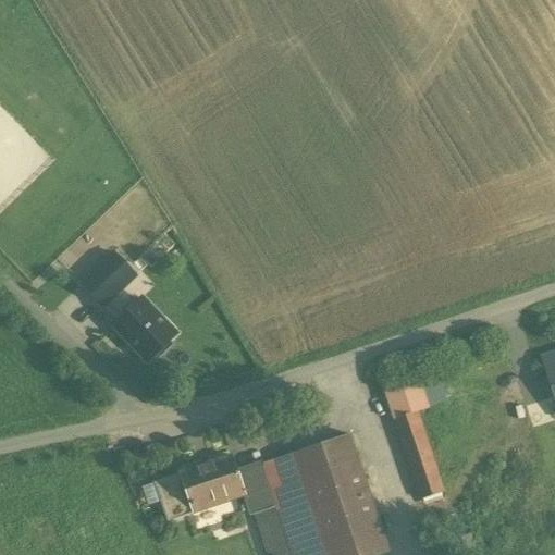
[(119,319),(144,296),(131,282),(138,274),(116,250),(98,266),(83,250),(52,282),(66,298),(84,282),(119,319)]
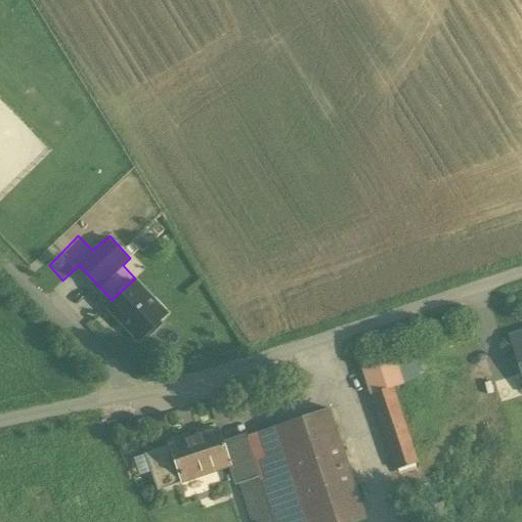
[(135,278),(112,300),(107,304),(141,338),(168,312),(136,280),(135,278)]
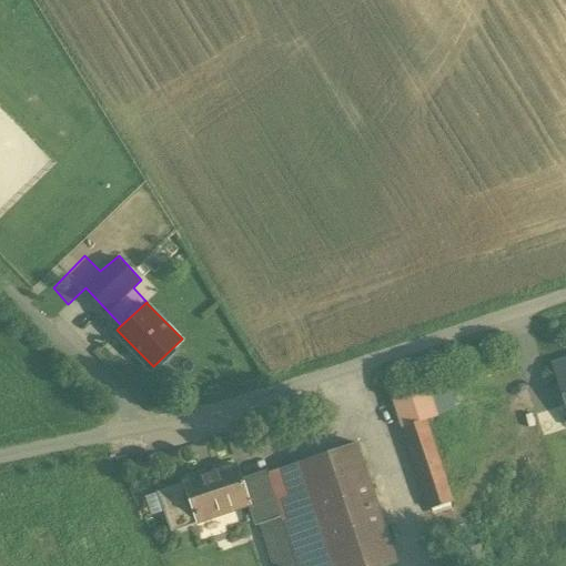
[(565,357),(555,361),(565,396),(565,357)]
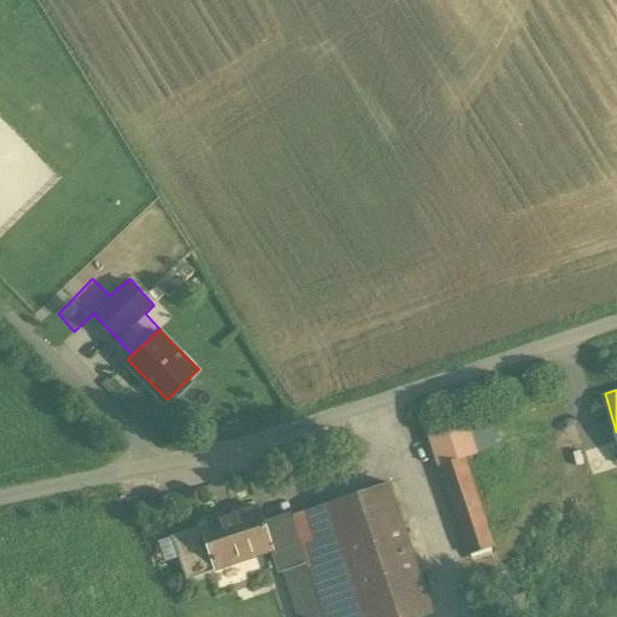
[(468,424),(432,436),(471,553),(495,543),(466,455),(478,451),(468,424)]
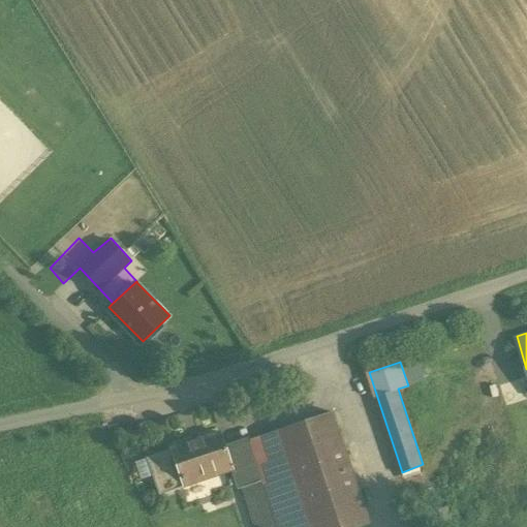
[(332,411),(227,448),(233,464),(255,526),(353,526),(371,522),(332,411)]
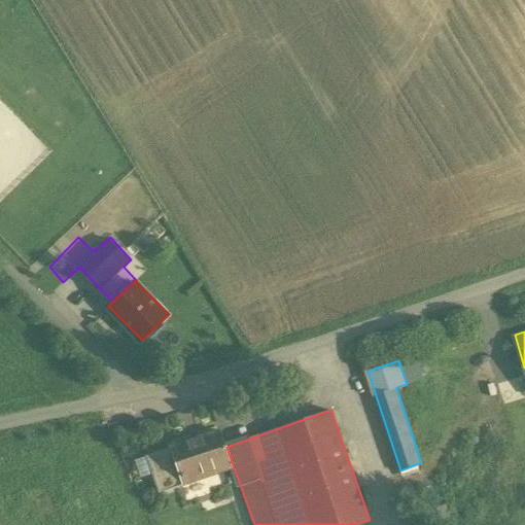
[(160,491),(232,462),(226,447),(220,429),(146,454),(160,491)]
